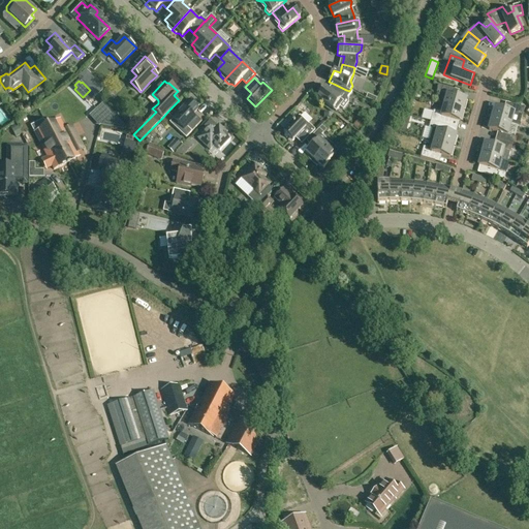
[(330,92),(329,90),(324,88),(317,97),(336,112),(339,106),(343,110),(348,103),(347,98),(344,95),(346,90),(334,84),(332,90),(330,92)]
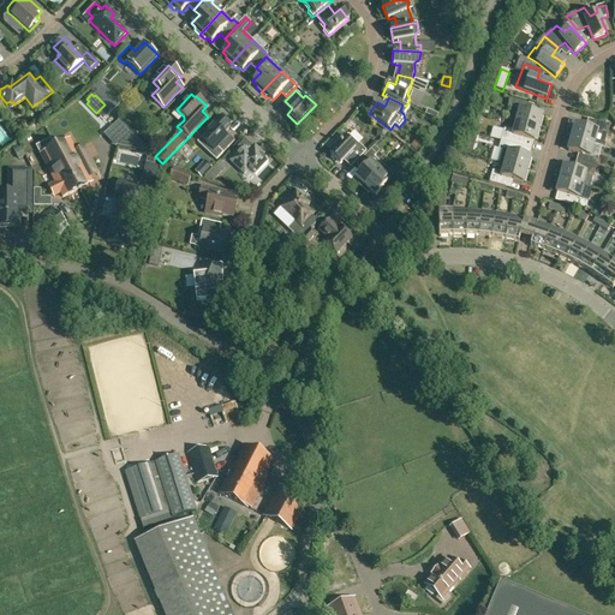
[(542,117),(531,113),(526,112),(529,103),(509,99),(507,107),(509,107),(508,112),(518,117),(517,123),(538,129),(538,127),(541,129),(543,118),(542,118),(542,117)]
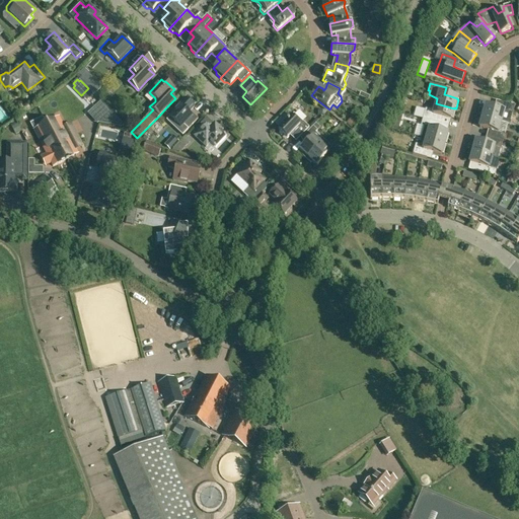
[(102,101),(112,92),(105,86),(95,95),(102,101)]
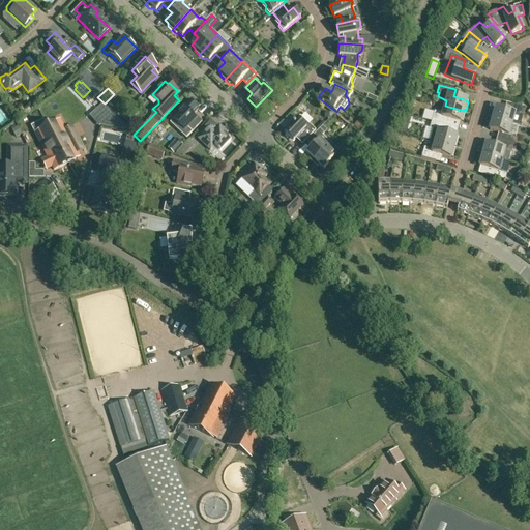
[(193,115),(198,109),(189,100),(183,108),(184,109),(170,123),(186,138),(202,121),(197,117),(196,118),(193,115)]
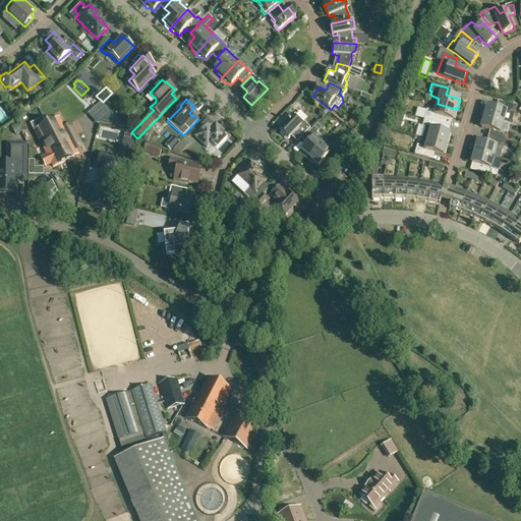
[(501,110),(497,109),(487,106),(487,107),(485,107),(483,116),(484,116),(484,117),(503,122),(505,117),(513,117),(517,106),(503,102),(501,110)]
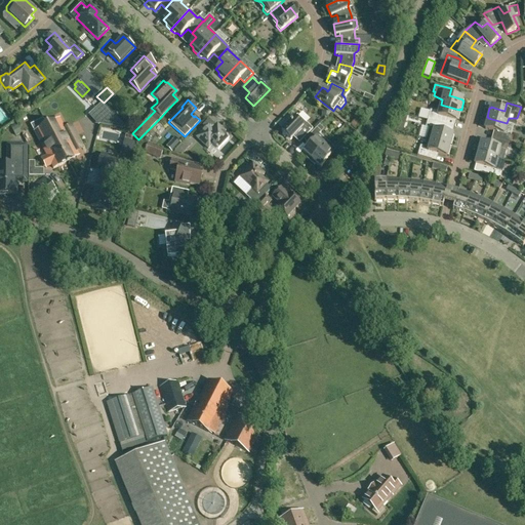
[(459,110),(441,105),(439,111),(430,110),(428,120),(441,124),(443,118),(456,121),(456,120),(458,120),(460,112),(459,111),(459,110)]
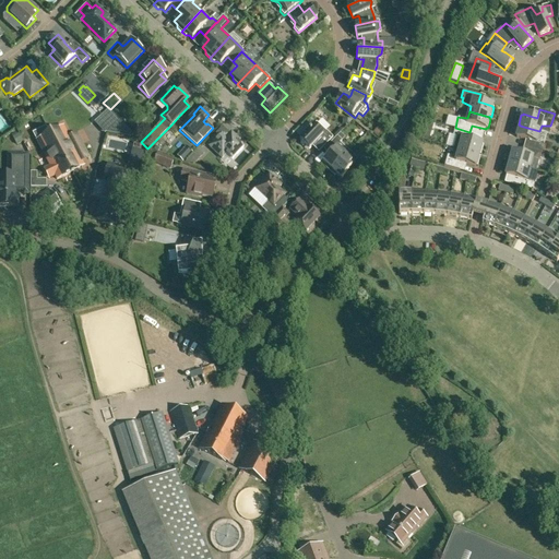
[(110,118),(115,125),(119,120),(114,115),(110,118)]
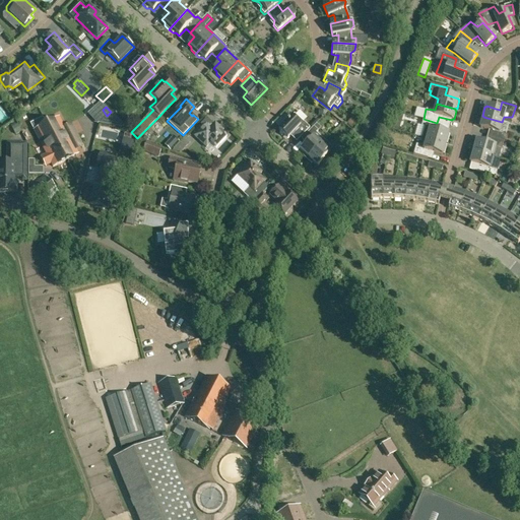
[(397,113),(393,127),(399,129),(404,115),(397,113)]
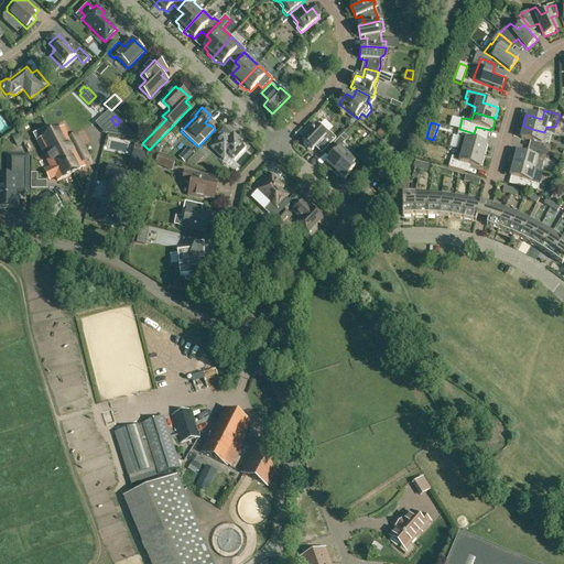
[(316,145),(323,152),(336,139),(329,132),(328,132),(320,123),(302,141),(312,151),(316,145)]
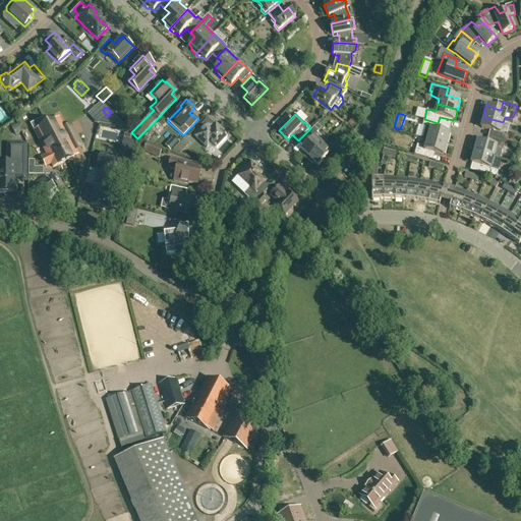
[(348,123),(352,127),(358,121),(354,117),(348,123)]
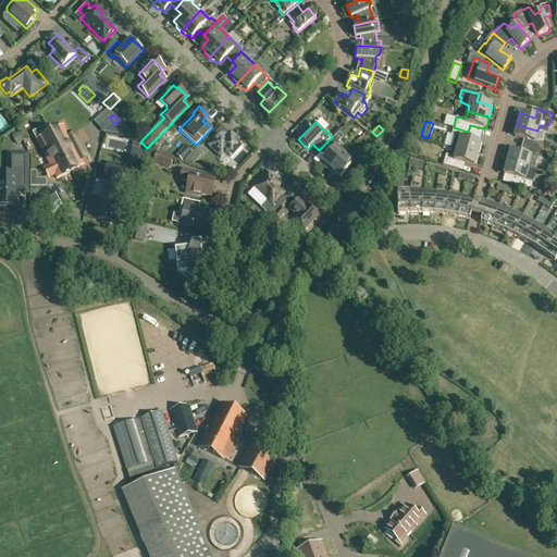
[(527,148),(540,151),(542,152),(544,145),(534,143),(537,131),(518,125),(518,126),(516,125),(514,135),(515,136),(515,137),(529,140),(527,148)]
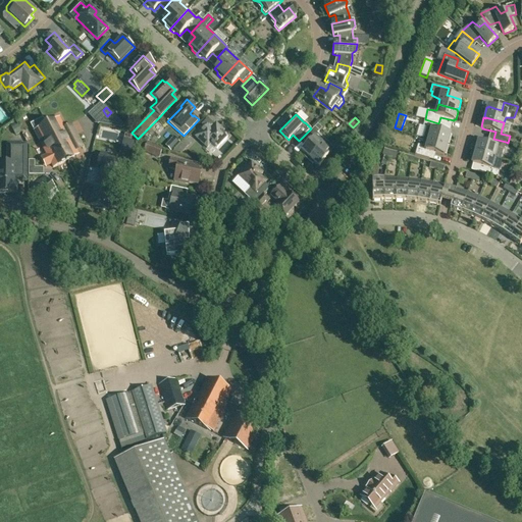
[(70,125),(64,128),(59,118),(47,125),(56,144),(59,143),(68,160),(79,155),(76,151),(83,148),(81,144),(72,129),(70,125)]
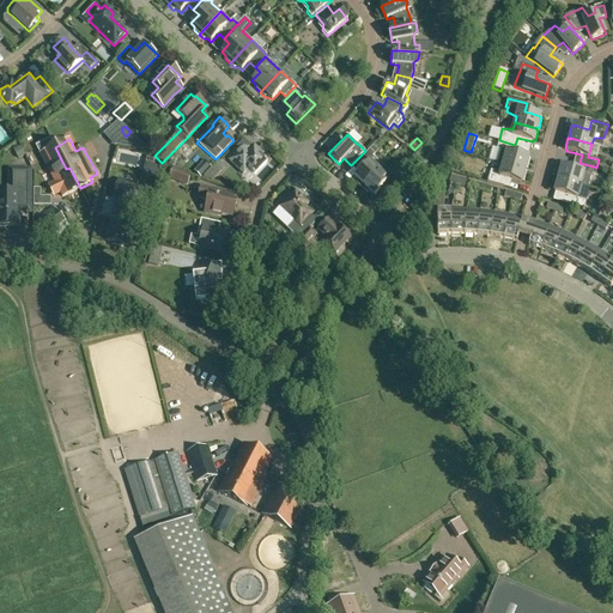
[(515,145),(499,140),(497,149),(501,150),(497,163),(503,164),(525,170),(526,169),(527,170),(530,159),(528,158),(528,157),(514,153),(515,145)]
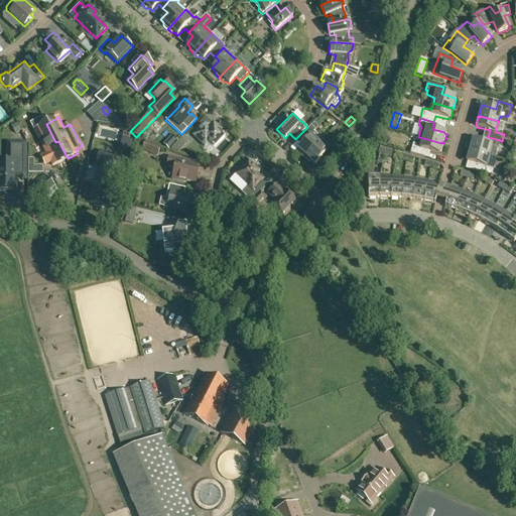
[(17,124),(16,124),(11,127),(15,134),(21,131),(17,124)]
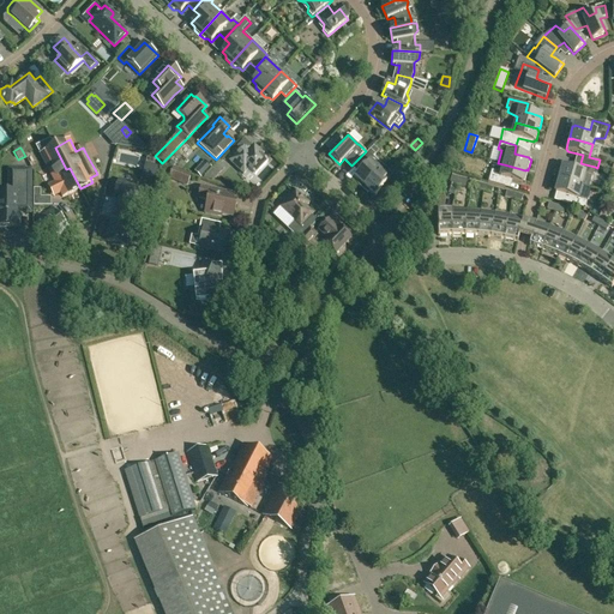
[(40,155),(55,184),(55,185),(53,186),(55,191),(60,192),(60,193),(62,198),(80,188),(70,168),(66,169),(55,148),(40,155)]
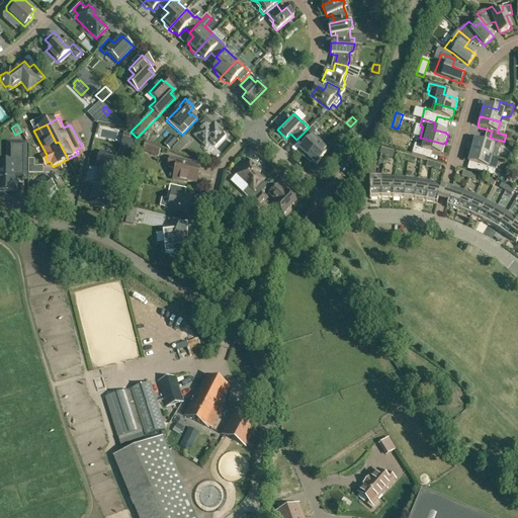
[(214,148),(226,137),(221,132),(222,131),(217,124),(209,132),(203,125),(194,136),(205,147),(209,143),(214,148)]
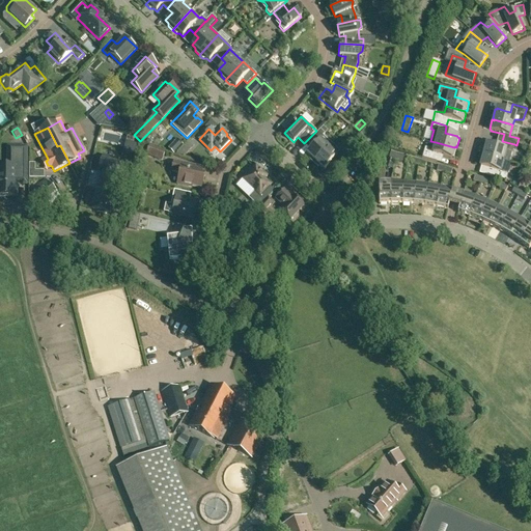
[(310,148),(306,154),(309,156),(309,160),(313,163),(329,147),(332,144),(323,136),(325,134),(320,130),(308,142),(313,146),(310,148)]
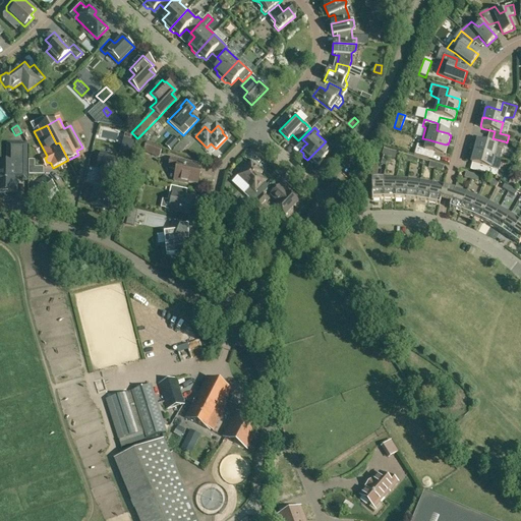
[(165,146),(171,151),(179,142),(174,136),(165,146)]
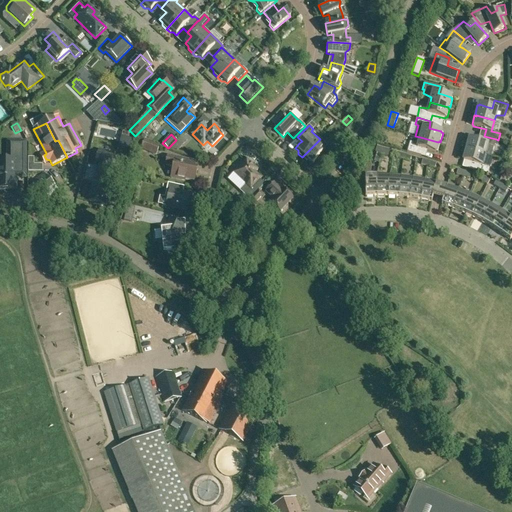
[(178,139),(181,142),(187,136),(184,134),(178,139)]
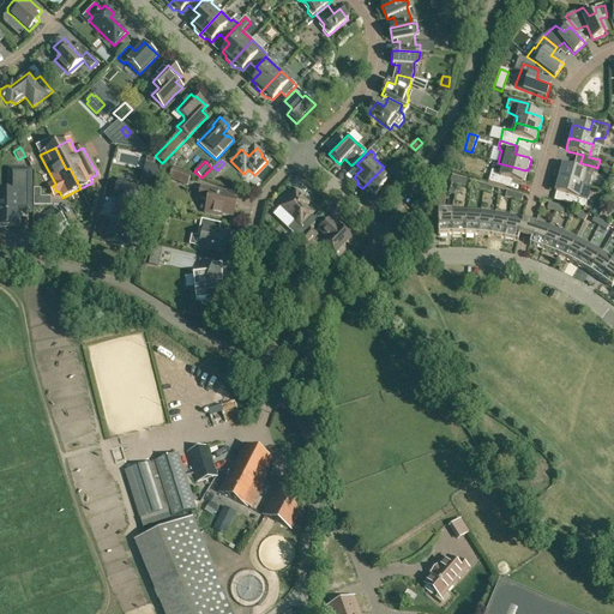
[(595,167),(581,163),(578,172),(563,167),(563,168),(560,168),(558,178),(560,179),(559,180),(581,186),(589,188),(595,167)]
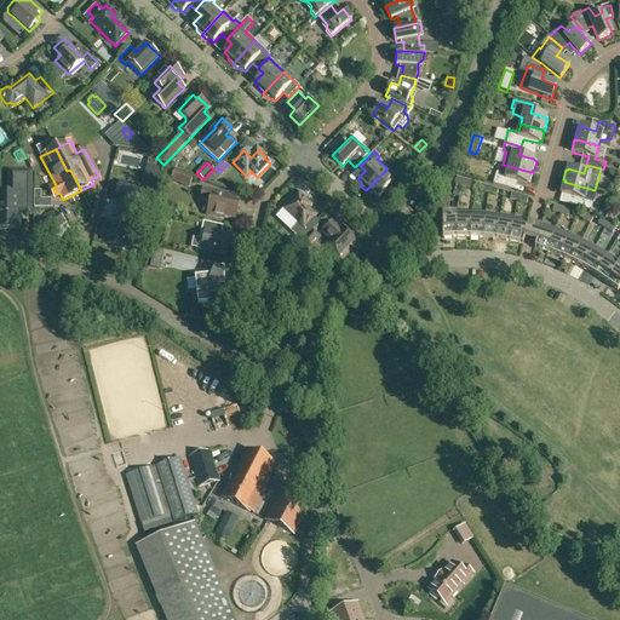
[(512,181),(517,182),(527,185),(528,184),(529,184),(533,173),(530,173),(530,172),(509,166),(507,172),(497,172),(493,184),(510,189),(512,181)]
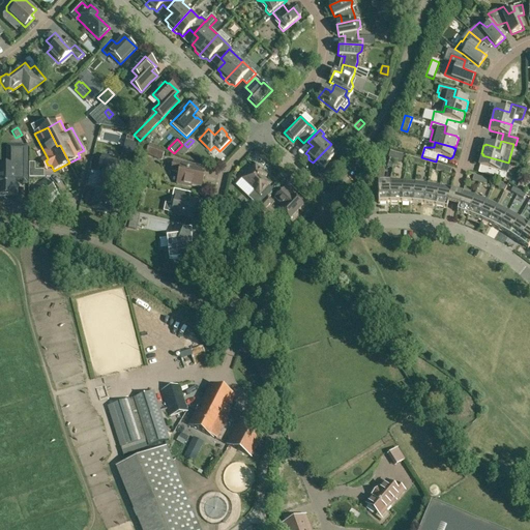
[(328,147),(313,163),(317,167),(320,167),(323,170),(327,165),(330,163),(334,167),(344,157),(339,153),(340,152),(331,144),(328,147)]
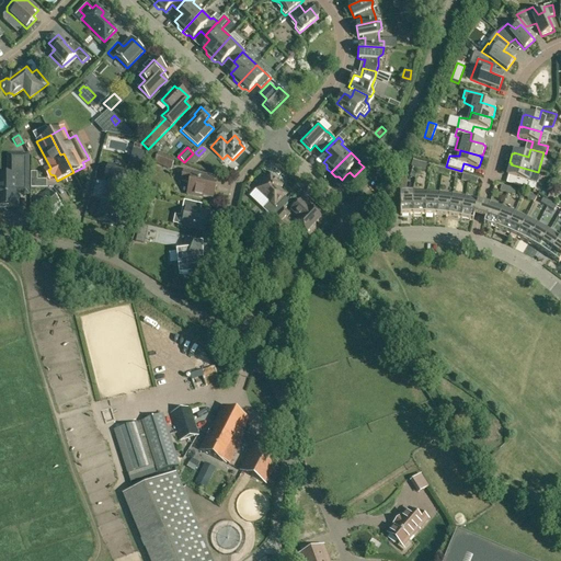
[(171,169),(174,161),(158,155),(155,163),(171,169)]
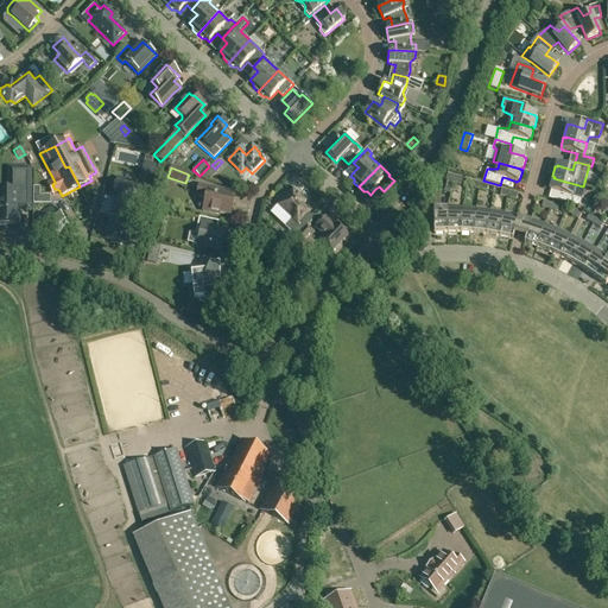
[(0,226),(5,226),(5,225),(19,225),(19,211),(19,206),(30,206),(30,169),(8,169),(8,191),(0,190),(0,226)]
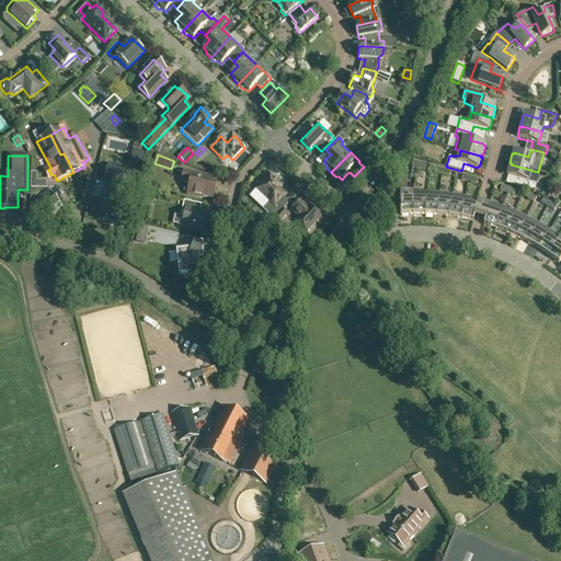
[(538,172),(530,170),(511,164),(511,165),(508,164),(506,174),(508,174),(507,175),(522,180),(519,187),(535,192),(538,180),(537,180),(539,172),(538,172)]
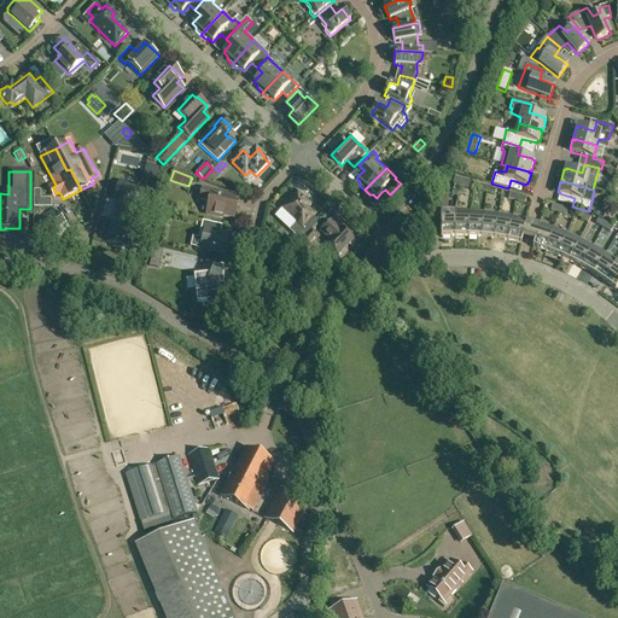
[(128,248),(130,235),(133,227),(136,214),(128,213),(130,203),(133,203),(136,187),(120,182),(115,199),(117,199),(117,202),(106,199),(101,219),(112,221),(106,243),(114,244),(114,246),(121,248),(121,246),(128,248)]
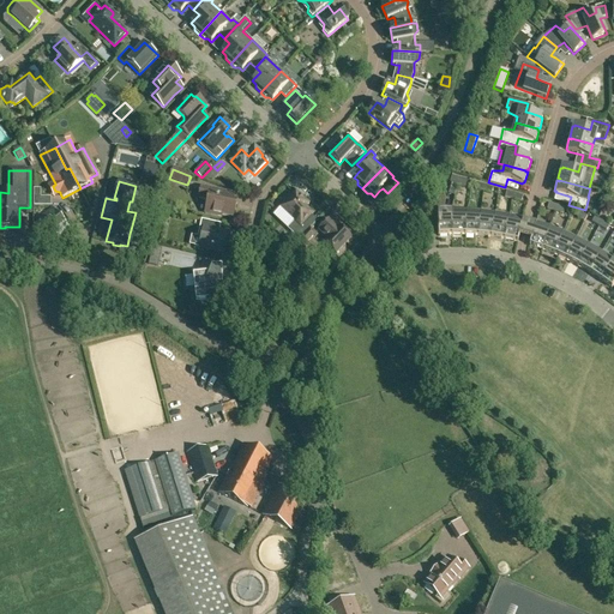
[(233,217),(236,203),(222,199),(223,192),(202,187),(198,199),(208,200),(205,214),(222,217),(222,215),(233,217)]
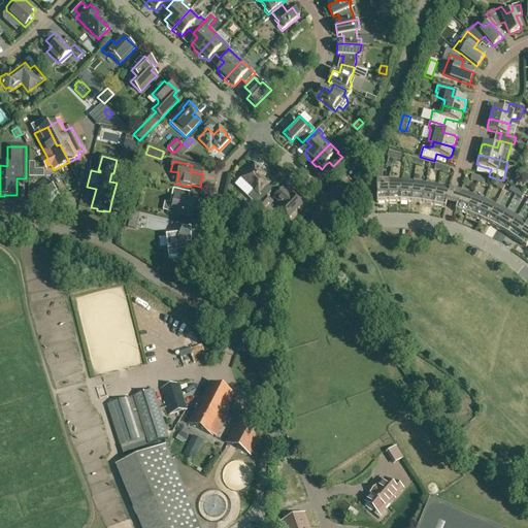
[(262,172),(254,165),(241,178),(253,190),(246,196),(258,206),(258,205),(267,197),(261,192),(269,184),(259,174),(262,172)]
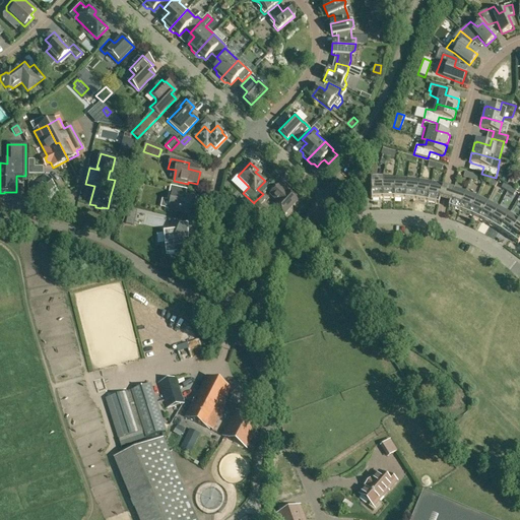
[(29,189),(42,205),(58,193),(45,177),(29,189)]
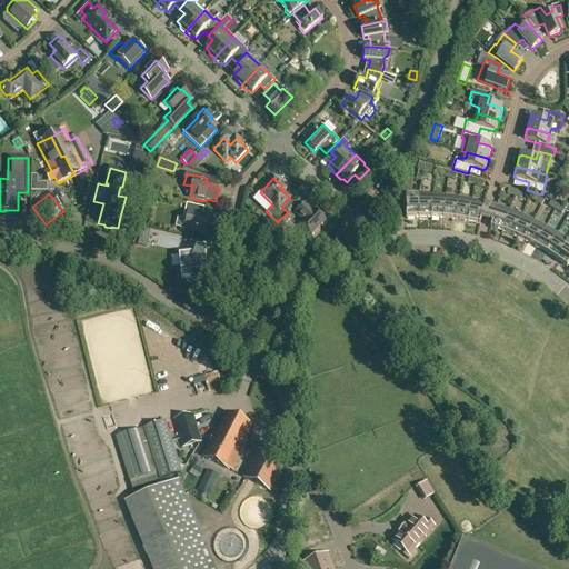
[(418,218),(418,197),(406,198),(406,218),(418,218)]
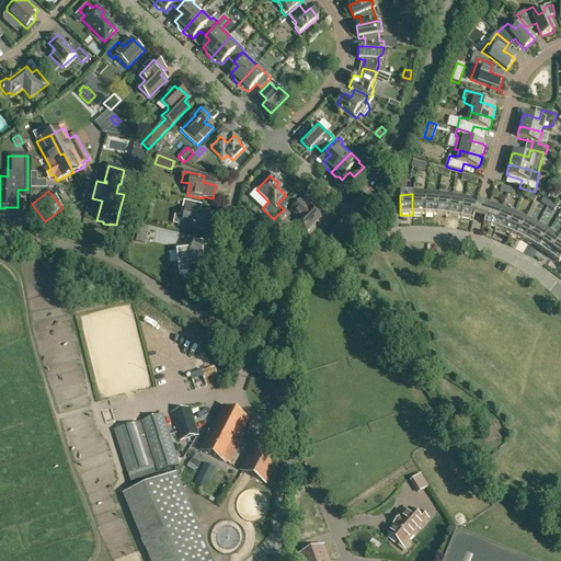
[(424,215),(425,195),(412,194),(412,215),(424,215)]
